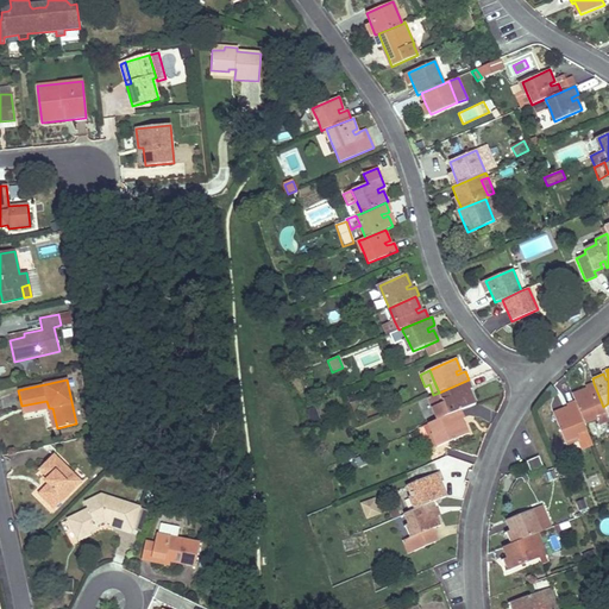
[(472,388),(469,380),(439,393),(444,403),(449,415),(460,410),(476,403),(471,393),(465,395),(464,391),(469,389),(472,388)]
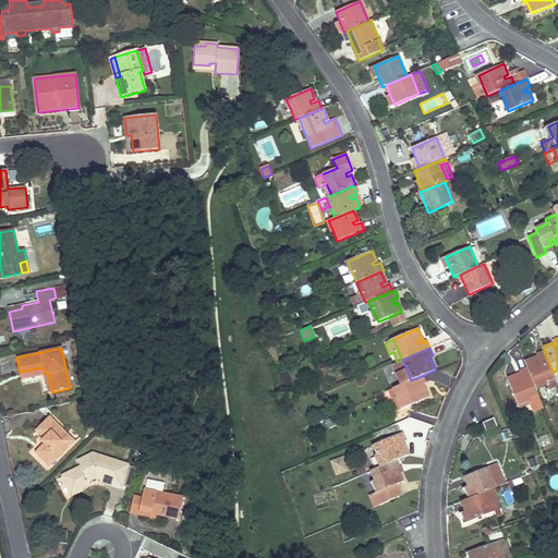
[(553,373),(544,351),(536,354),(537,355),(540,361),(536,362),(534,356),(524,361),(526,367),(534,387),(545,383),(556,378),(554,375),(553,373)]
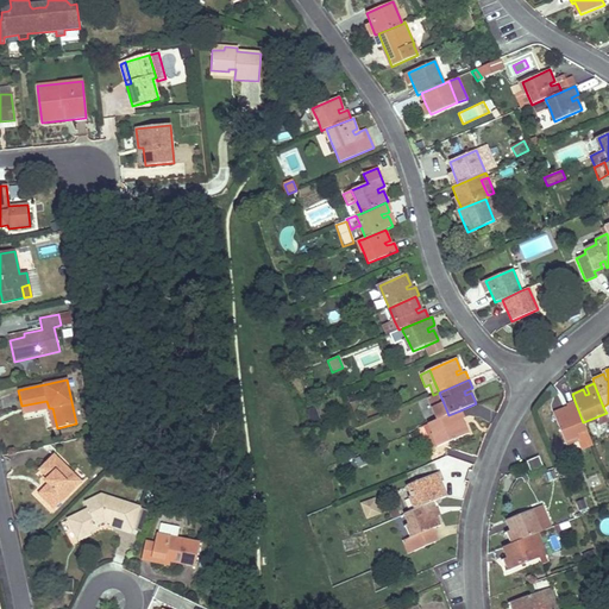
[(433,407),(440,405),(444,403),(439,393),(433,395),(429,397),(433,407)]
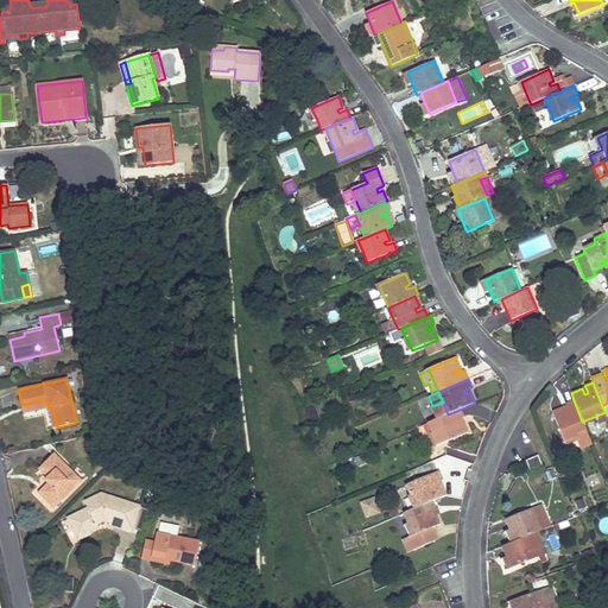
[(46,400),(21,405),(23,413),(49,407),(46,400)]
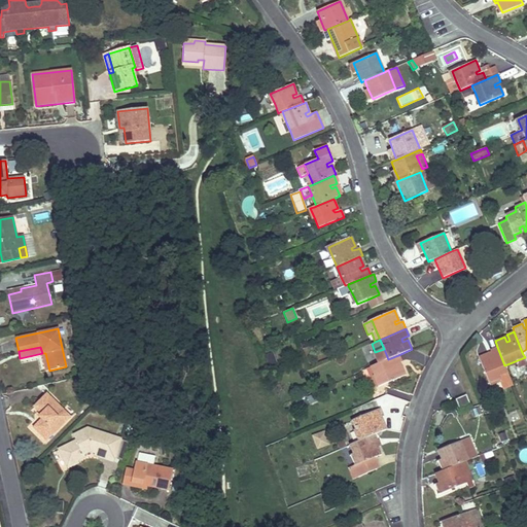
[(488,381),(507,373),(505,367),(504,365),(497,347),(490,350),(491,352),(492,356),(489,357),(488,353),(478,357),(488,381)]
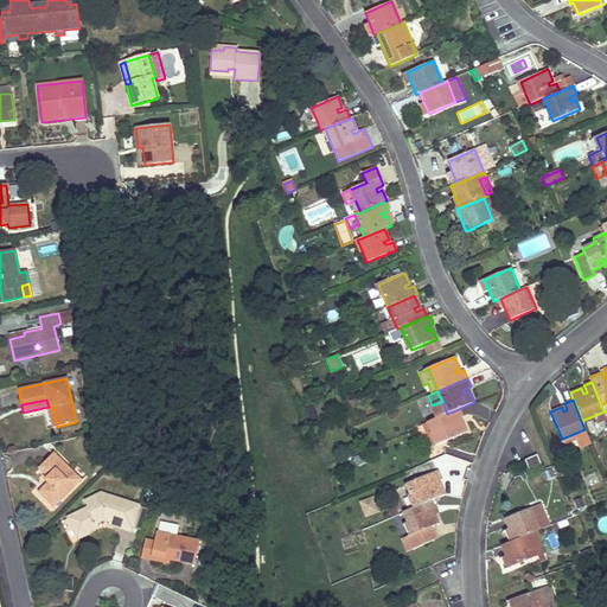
[(445,415),(429,422),(439,443),(466,432),(461,421),(457,423),(455,421),(460,419),(462,417),(459,409),(447,414),(445,415)]
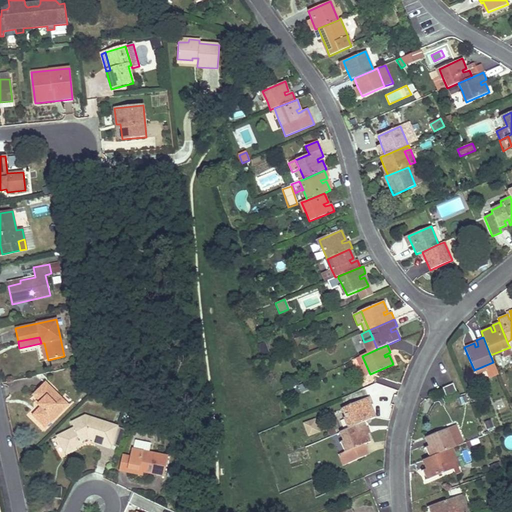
[(511,354),(511,352),(510,347),(500,351),(501,353),(503,358),(511,354)]
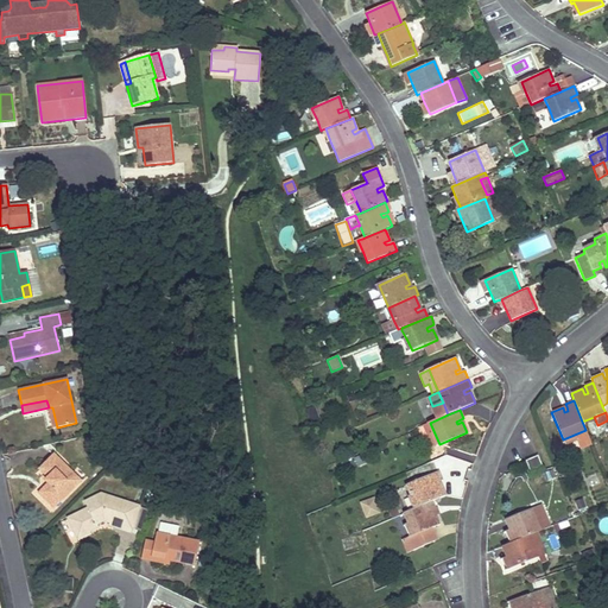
[(439,444),(430,423),(423,425),(432,448),(439,444)]
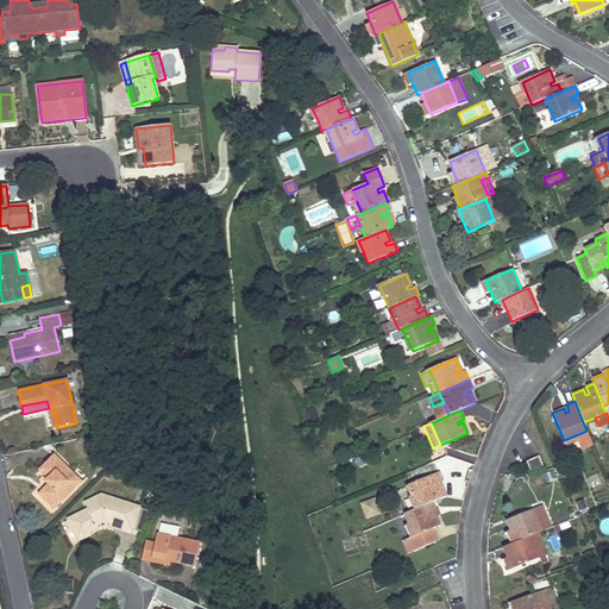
[(588,435),(586,431),(564,440),(565,444),(588,435)]
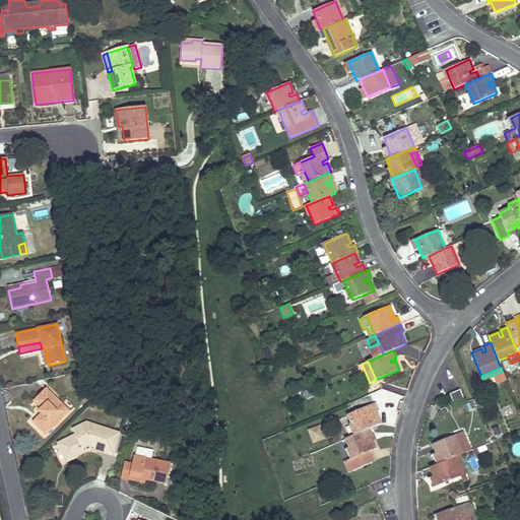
[(68,410),(46,389),(34,401),(41,408),(39,411),(42,413),(34,421),(46,434),(68,410)]
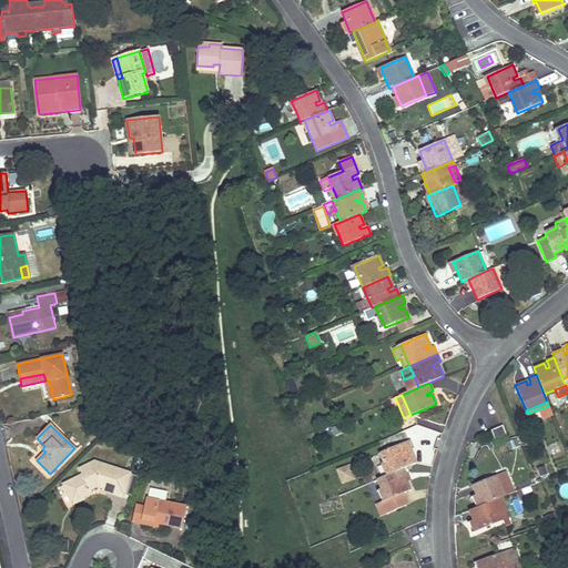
[(492,430),(496,442),(507,437),(503,426),(492,430)]
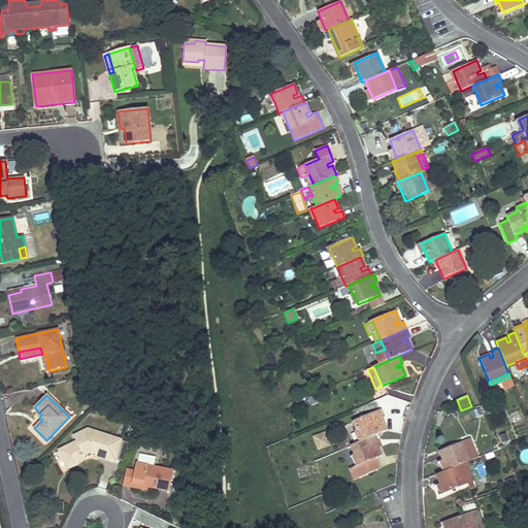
[(358,430),(363,440),(375,435),(386,430),(382,421),(377,423),(376,420),(381,418),(383,418),(380,409),(355,421),(358,430)]
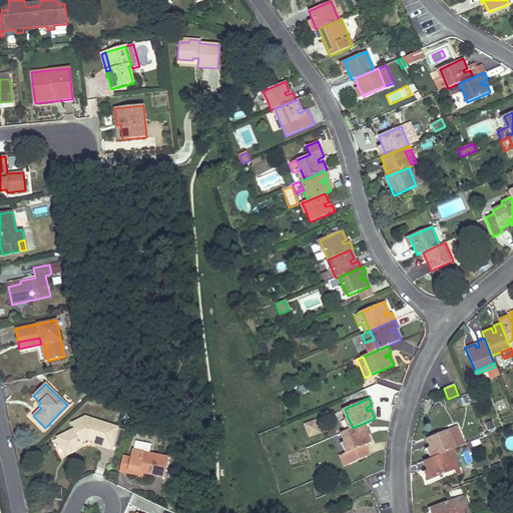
[(71,424),(73,429),(57,438),(65,453),(73,449),(82,444),(80,442),(87,439),(93,441),(96,442),(95,445),(109,449),(111,445),(116,428),(84,417),(71,424)]
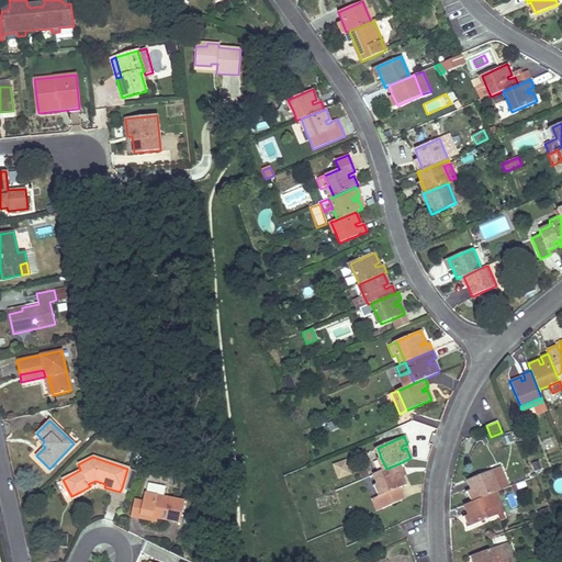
[(346,460),(332,465),(338,480),(351,474),(346,460)]
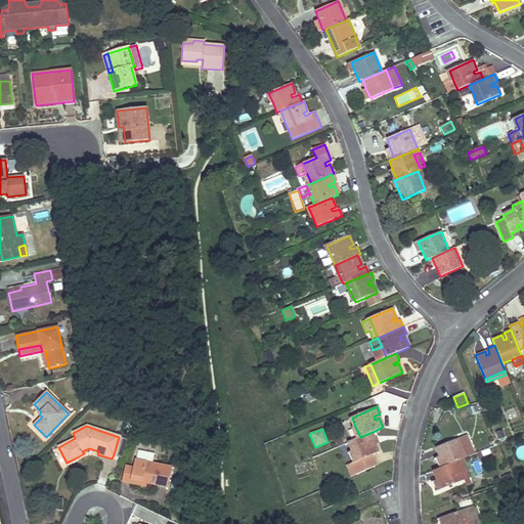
[(376,439),(373,432),(360,437),(358,438),(347,442),(351,451),(355,462),(353,463),(352,464),(356,475),(377,466),(373,454),(379,452),(375,443),(370,444),(369,442),(374,440),(376,439)]
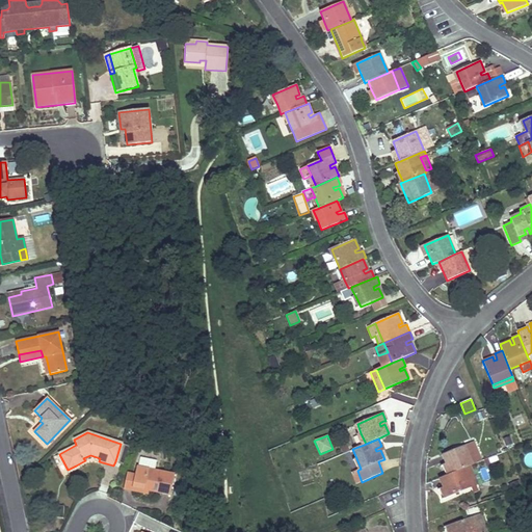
[(464,446),(473,464),(480,461),(472,443),(464,446)]
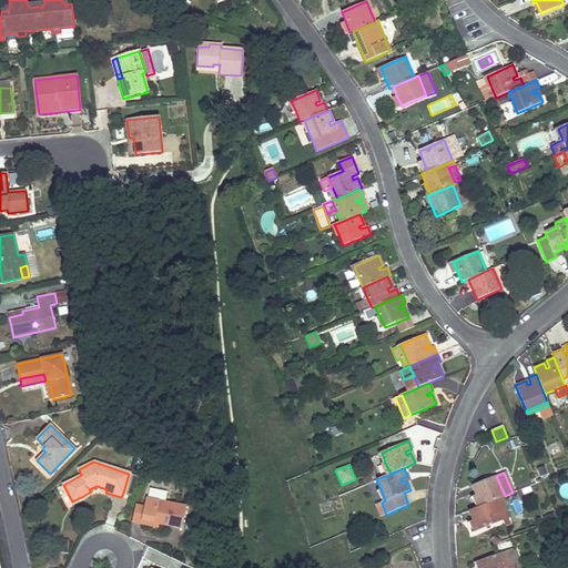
[(137,476),(129,474),(123,493),(130,496),(137,476)]
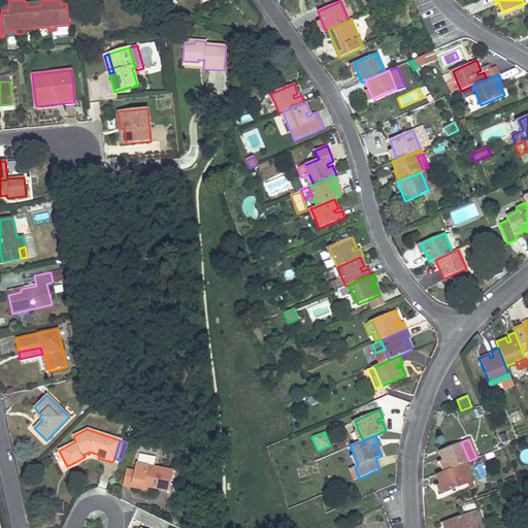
[(469,461),(461,442),(437,452),(441,461),(446,471),(459,465),(469,461)]
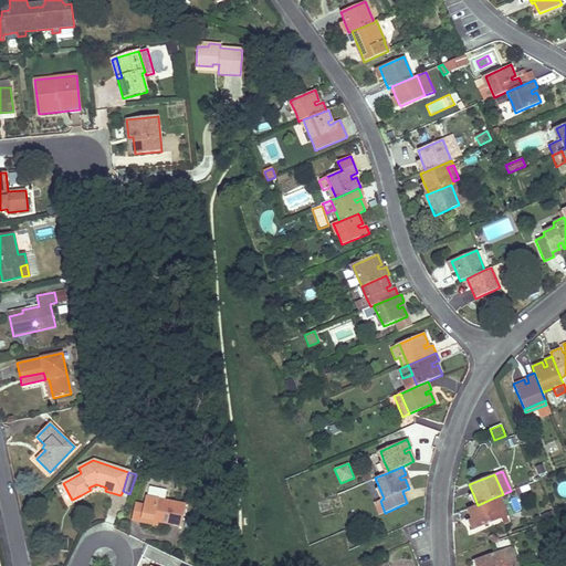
[(149,488),(147,498),(164,501),(166,491),(149,488)]
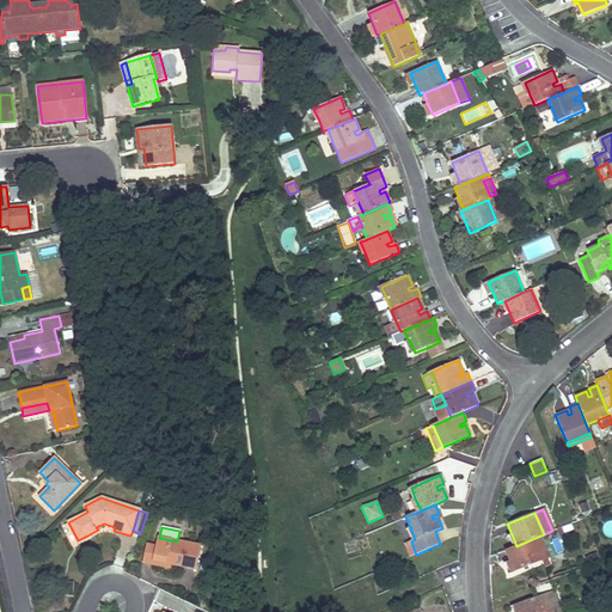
[(159,538),(157,537),(155,548),(152,561),(171,565),(196,570),(201,546),(181,543),(159,538)]
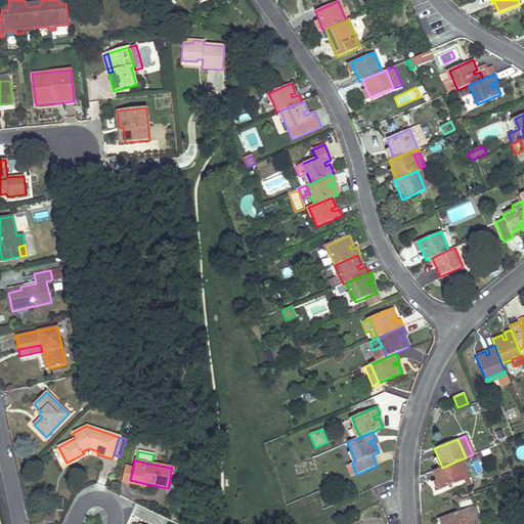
[(464,481),(455,462),(442,468),(439,469),(432,472),(436,481),(440,491),(464,481)]
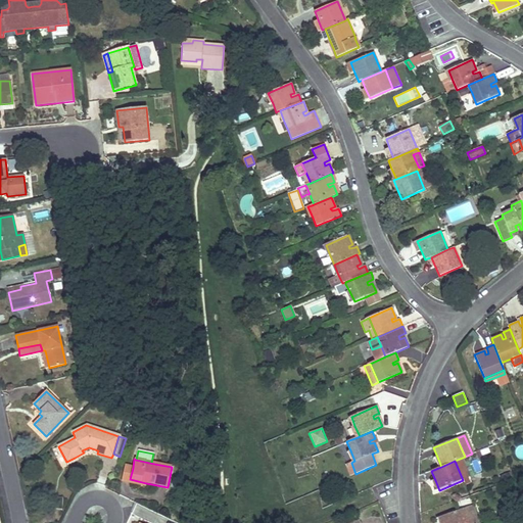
[(355,474),(351,463),(345,465),(350,476),(355,474)]
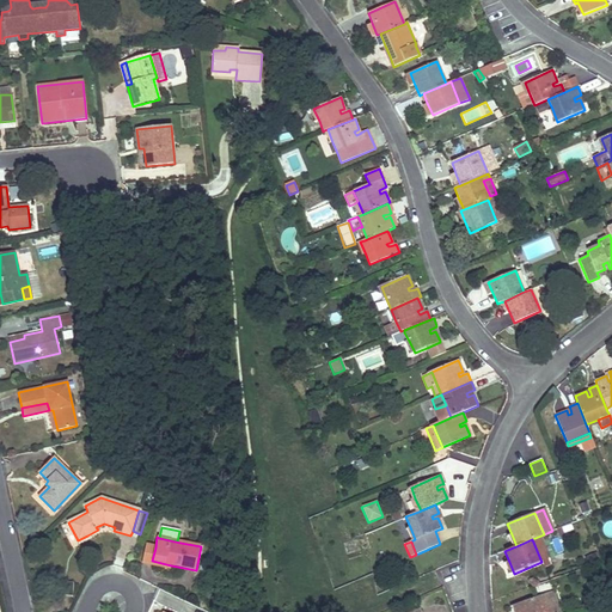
[(152,561),(155,548),(146,545),(142,563),(171,569),(171,565),(152,561)]
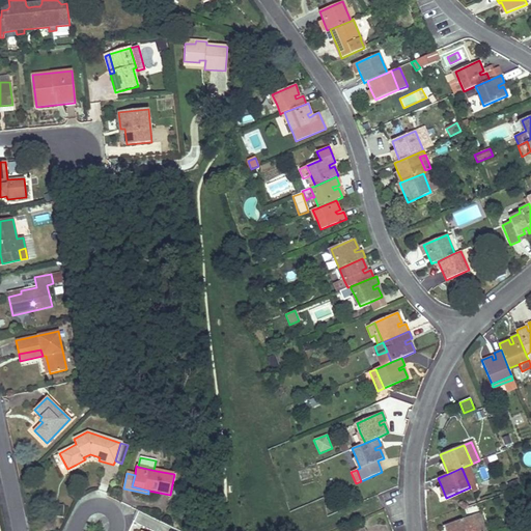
[(486,530),(480,512),(472,515),(477,530),(486,530)]
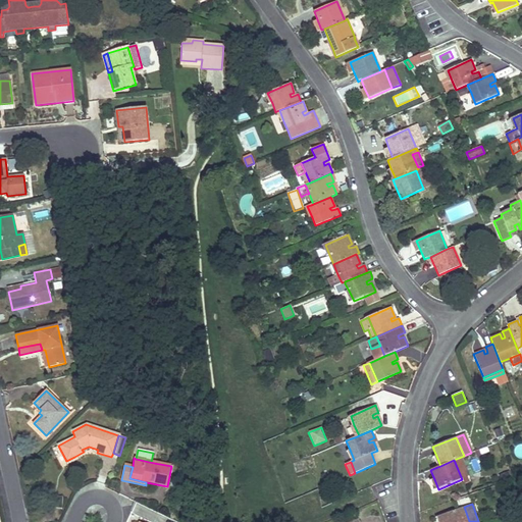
[(441,521),(469,521),(464,507),(439,516),(441,521)]
